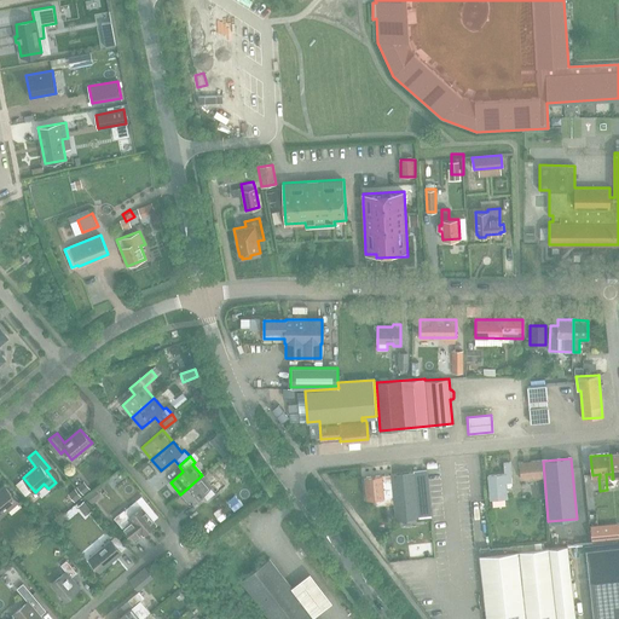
[(482,460),(474,461),(476,485),(474,485),(475,495),(487,492),(482,460)]
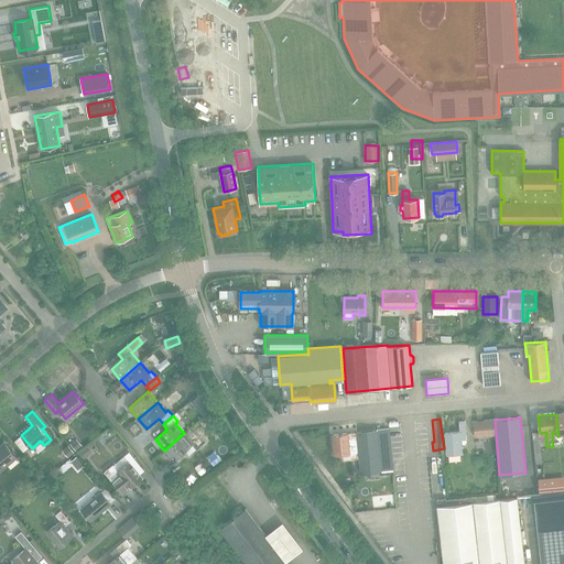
[(474,422),(475,437),(495,435),(494,420),(474,422)]
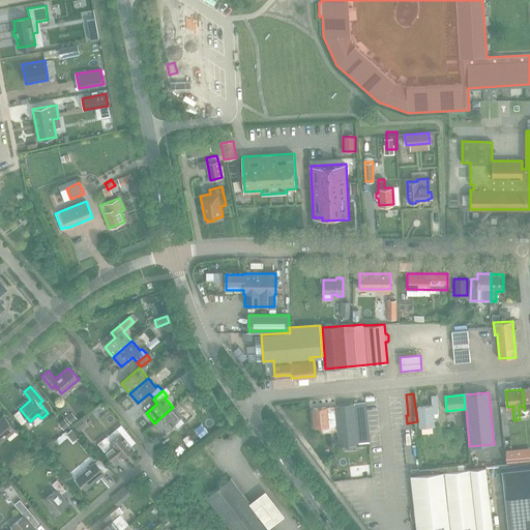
[(433,407),(418,408),(419,429),(434,428),(433,418),(437,418),(438,415),(438,412),(437,396),(432,398),(433,407)]
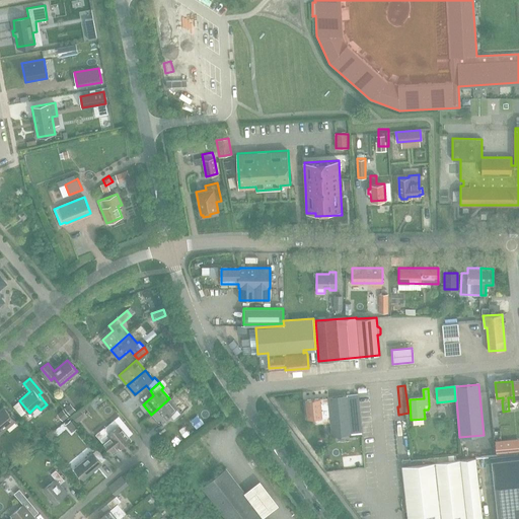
[(328,398),(325,398),(328,422),(330,422),(331,435),(350,434),(350,433),(361,432),(357,394),(347,395),(328,397),(328,398)]
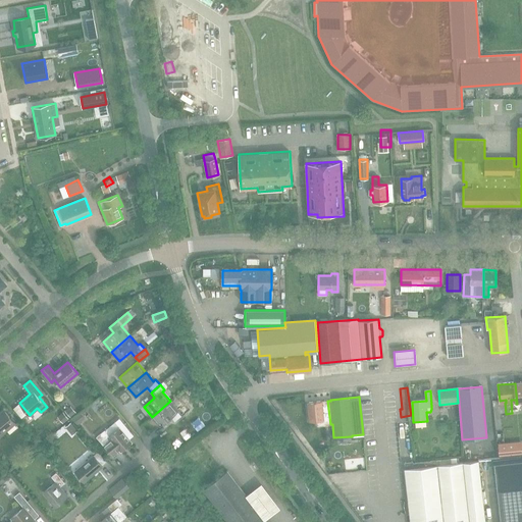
[(170,401),(152,417),(160,426),(171,417),(175,421),(185,413),(180,409),(178,410),(170,401)]
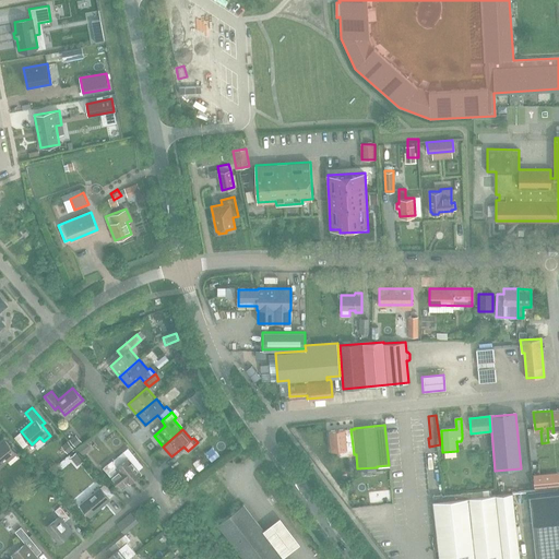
[(354,454),(351,429),(345,430),(345,429),(330,431),(331,450),(339,450),(339,456),(354,454)]
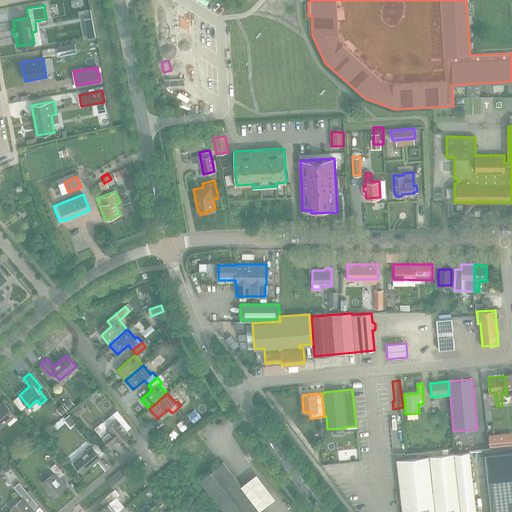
[(0,425),(14,414),(4,402),(0,405),(0,425)]
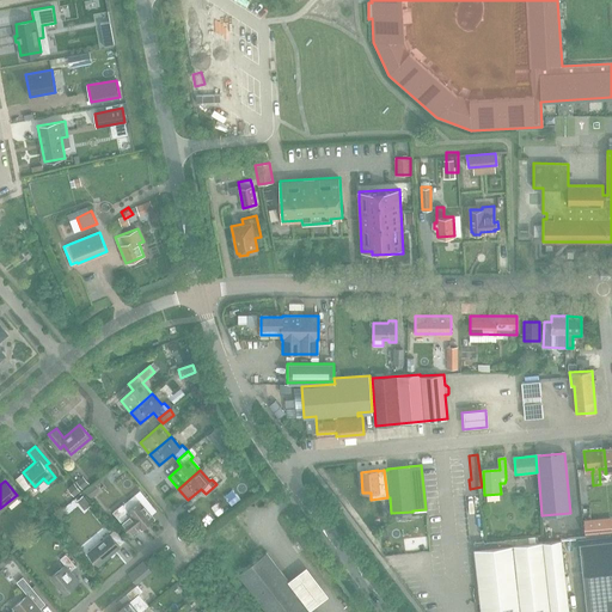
[(86,493),(79,499),(86,508),(93,501),(86,493)]
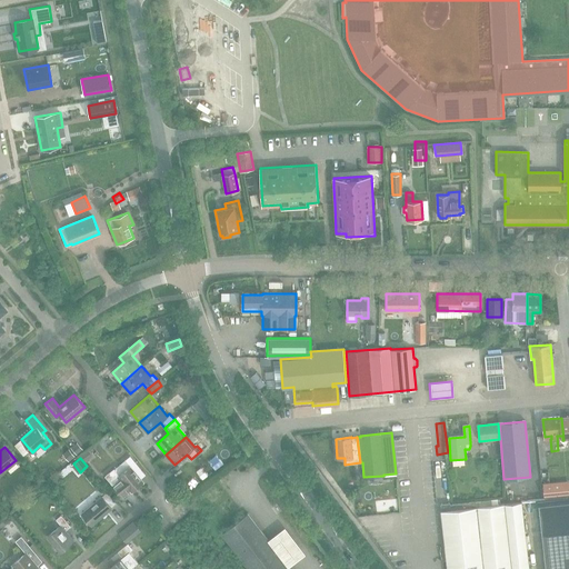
[(131,491),(143,481),(130,466),(119,475),(113,469),(105,476),(122,498),(130,490),(131,491)]
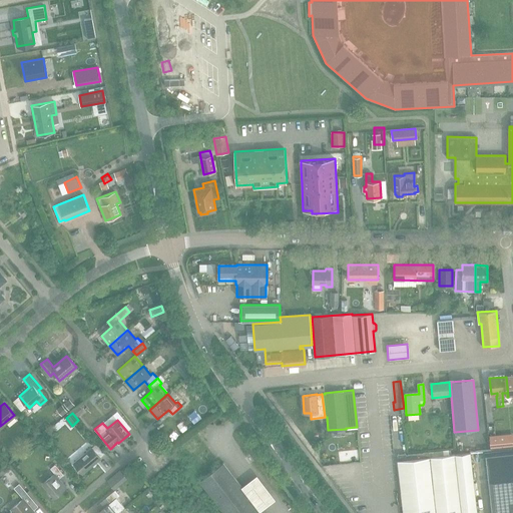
[(512,436),(490,439),(490,448),(512,445),(512,436)]
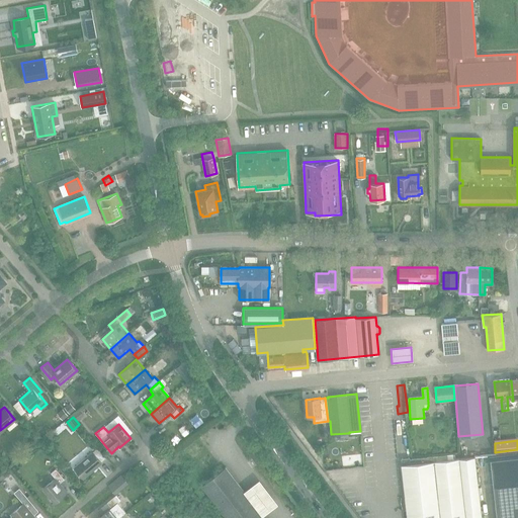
[(74,467),(83,478),(102,462),(93,451),(74,467)]
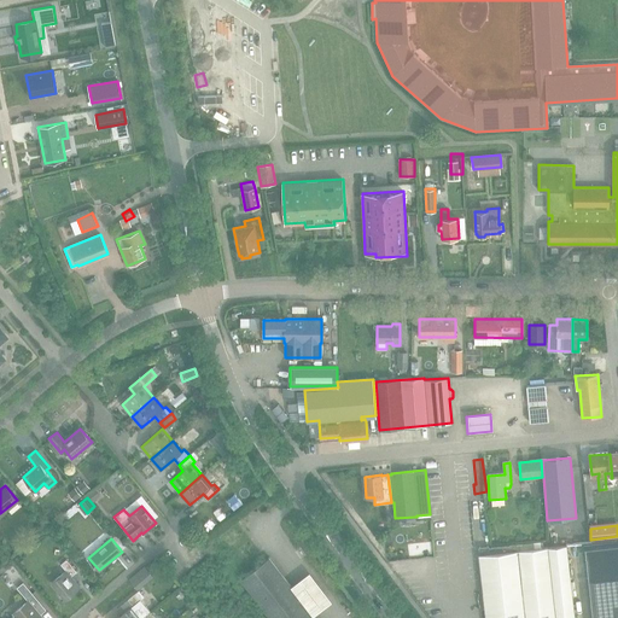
[(484,601),(571,592),(566,540),(522,544),(479,549),(479,554),(478,554),(479,558),(484,601)]
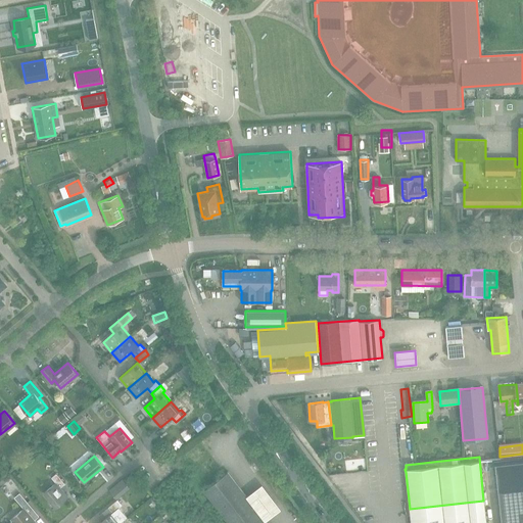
[(522,522),(522,459),(493,463),(500,522),(522,522)]
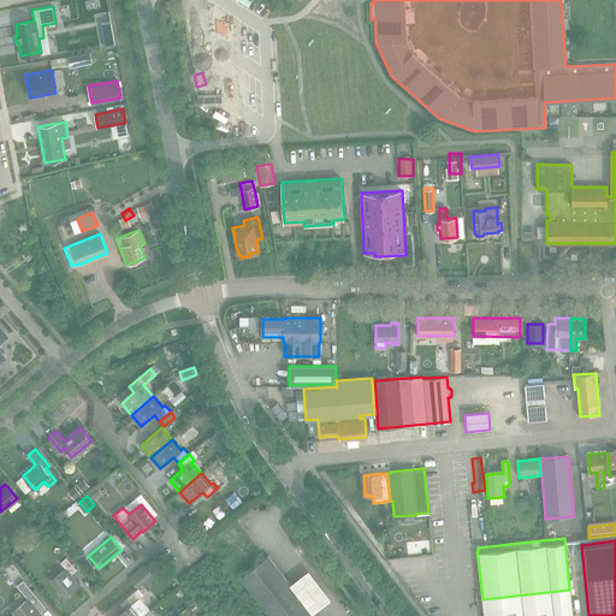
[(427,554),(426,567),(437,568),(437,554),(427,554)]
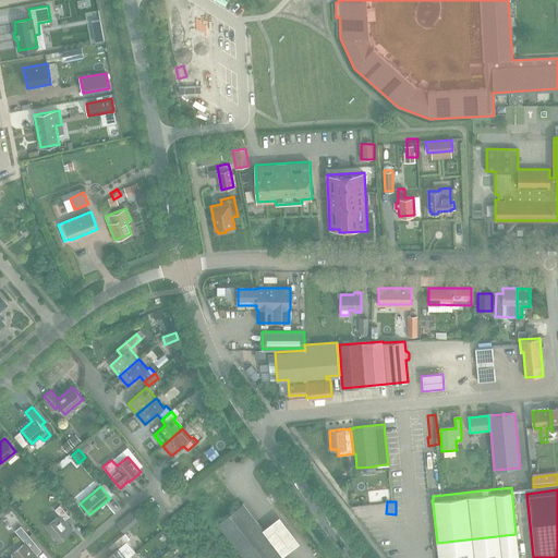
[(284,557),(284,556),(264,530),(243,502),(217,522),(243,557),(284,557)]
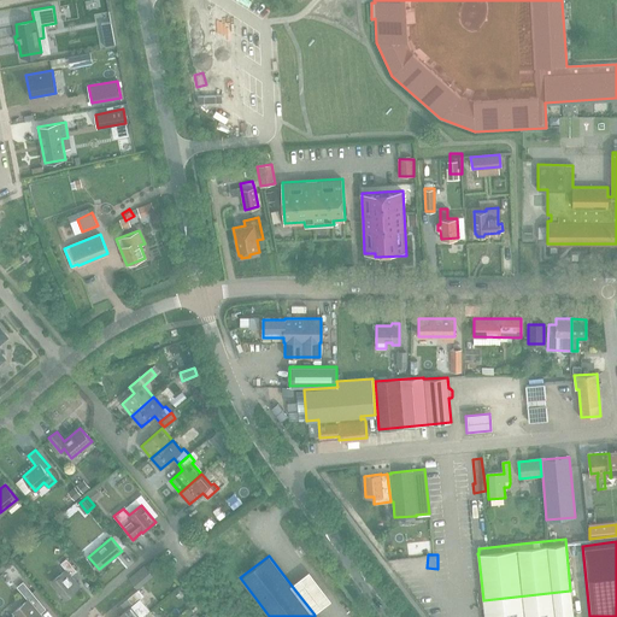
[(51,582),(65,598),(80,586),(71,575),(76,570),(66,558),(60,563),(66,569),(51,582)]
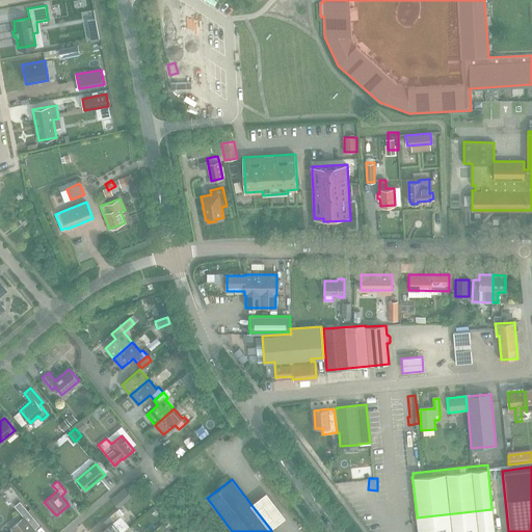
[(265,495),(251,505),(271,530),(284,521),(265,495)]
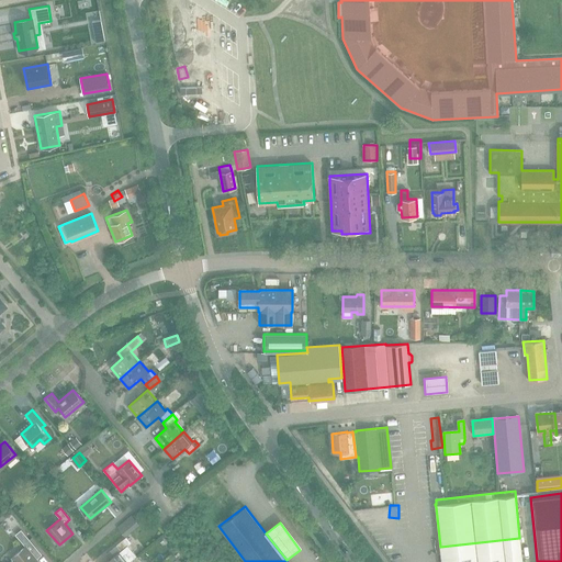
[(15,535),(24,544),(30,540),(21,530),(15,535)]
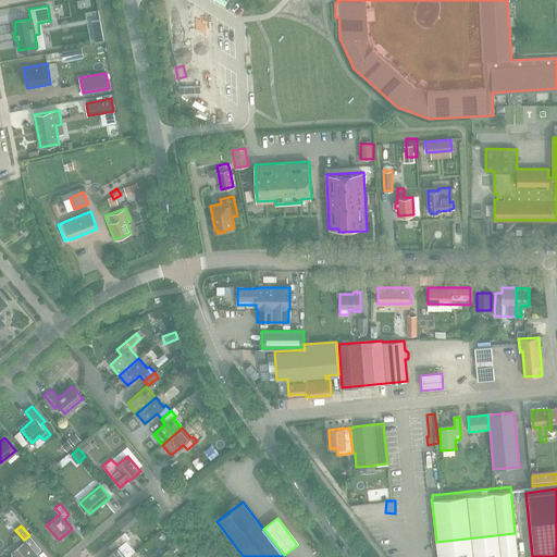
[(126,556),(135,551),(126,541),(130,537),(125,532),(115,540),(121,545),(119,547),(106,556),(126,556)]
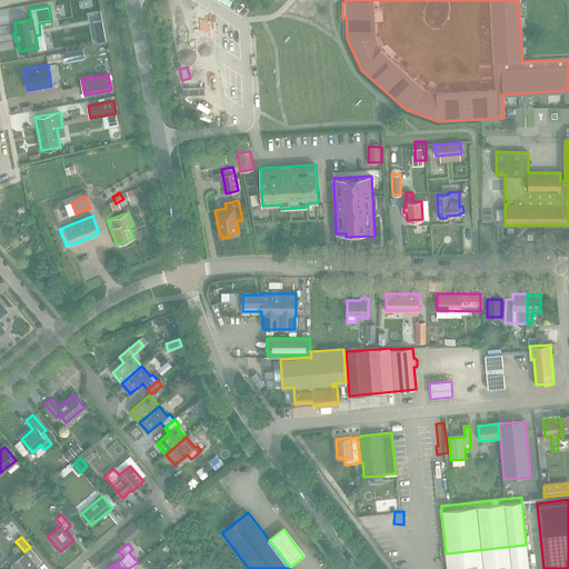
[(528,568),(526,545),(446,553),(447,568),(528,568)]
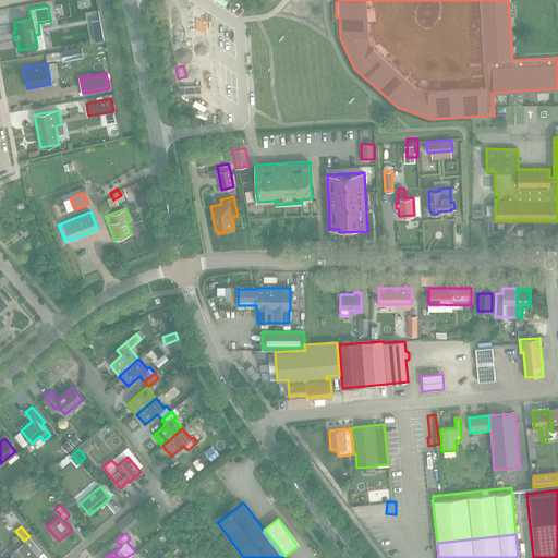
[(86,540),(77,548),(82,553),(91,544),(86,540)]
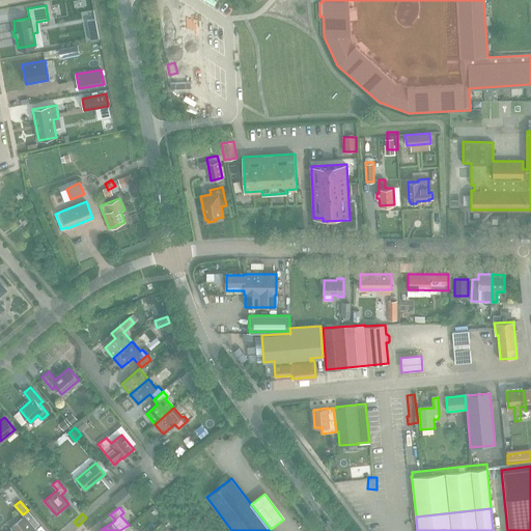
[(36,530),(37,530),(24,515),(11,527),(12,529),(9,530),(36,530)]
